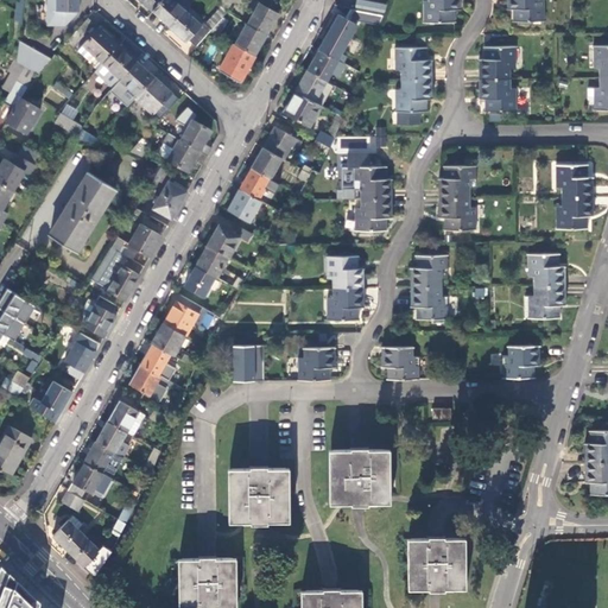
[(76,14),(76,11),(80,11),(78,0),(48,0),(49,25),(65,25),(76,14)]
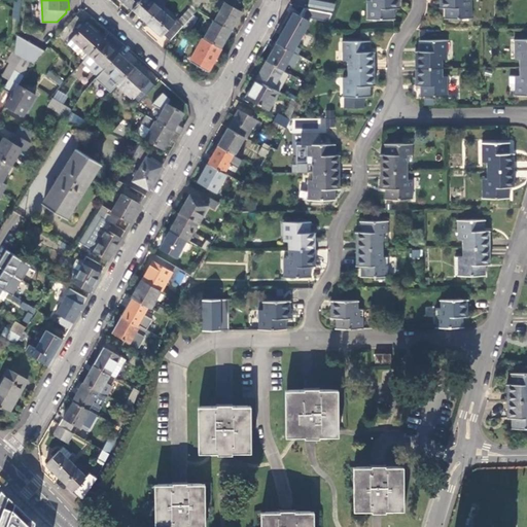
[(120,0),(132,9),(140,0),(120,0)]
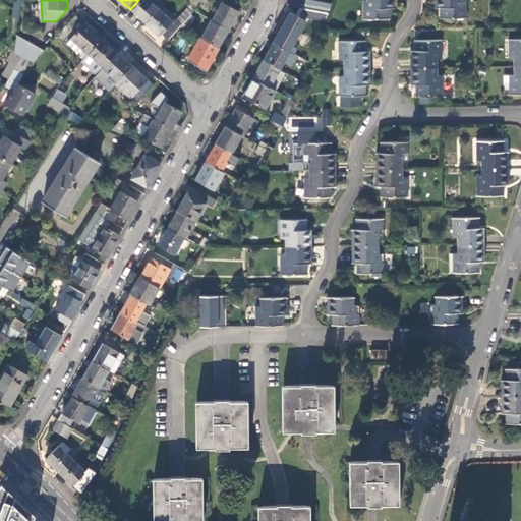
[(138,0),(130,9),(146,23),(159,9),(149,0),(138,0)]
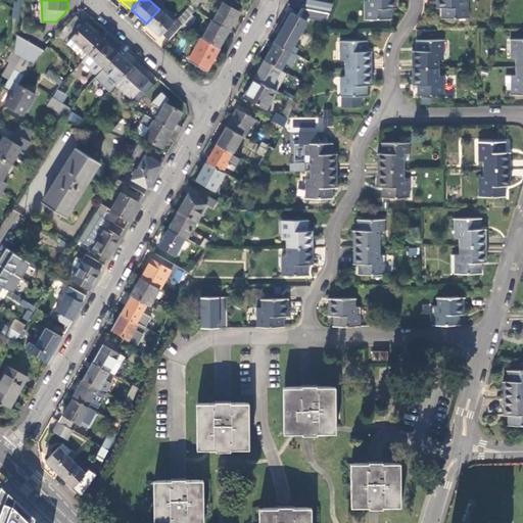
[(305,0),(303,17),(329,20),(331,3),(313,0),(305,0)]
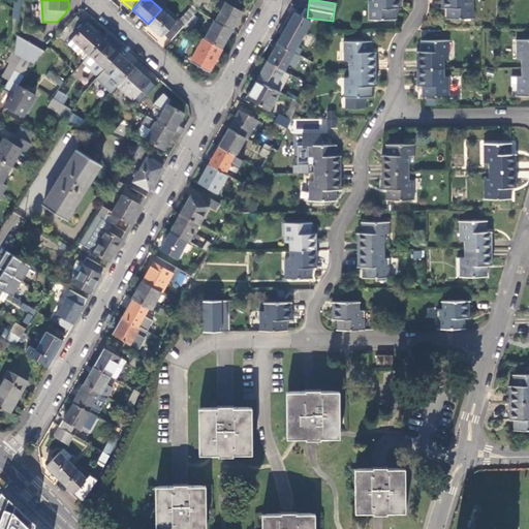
[(400,0),(368,0),(369,20),(396,20),(396,18),(394,18),(394,8),(400,8),(400,0)]
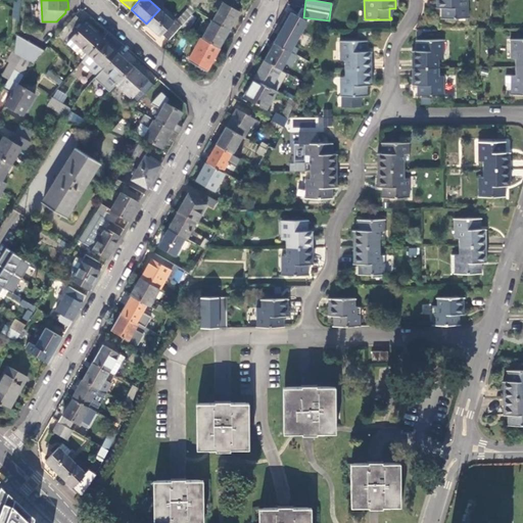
[(436,0),(437,7),(443,7),(443,16),(441,16),(441,17),(469,17),(468,0),(436,0)]
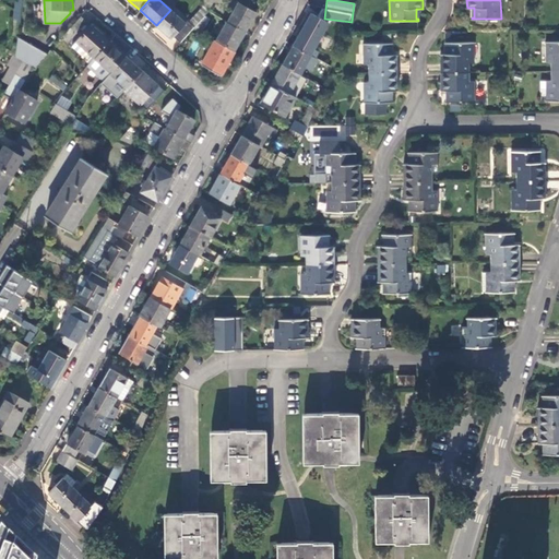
[(228,22),(245,32),(257,12),(239,2),(228,22)]
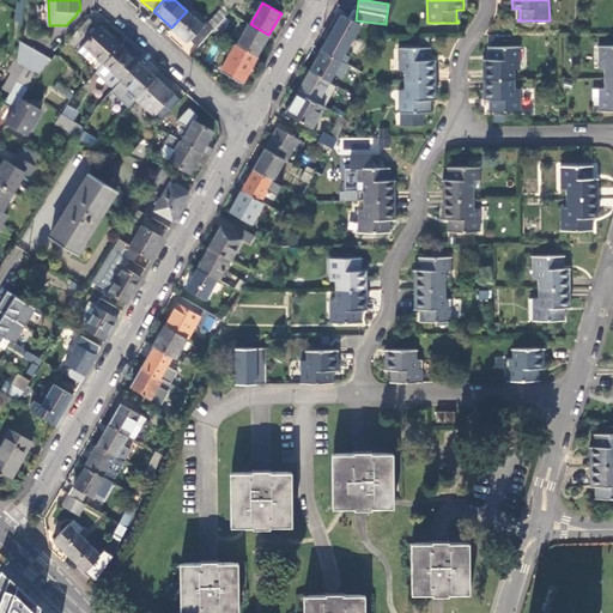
[(229,12),(228,8),(225,5),(212,19),(218,24),(229,12)]
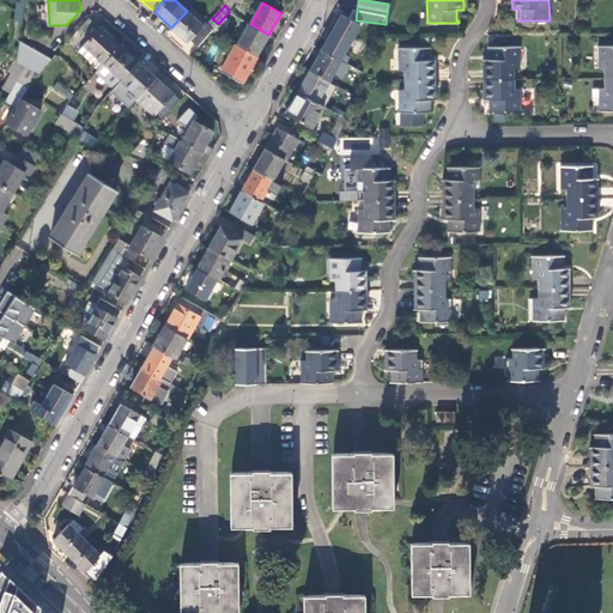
[(204,25),(187,11),(171,28),(188,43),(190,40),(198,47),(213,30),(206,23),(204,25)]
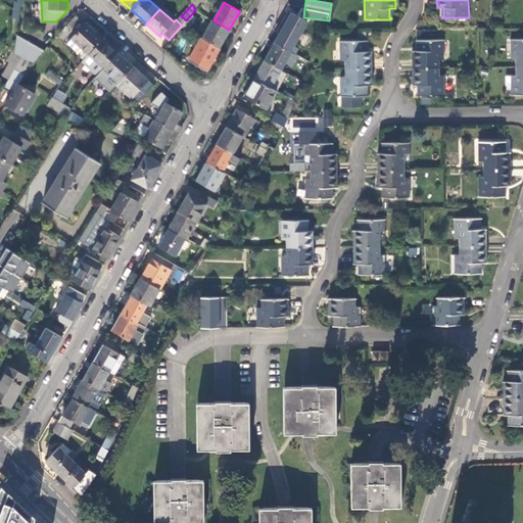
[(101,39),(76,16),(65,27),(59,34),(68,42),(72,38),(80,44),(89,53),(101,39)]
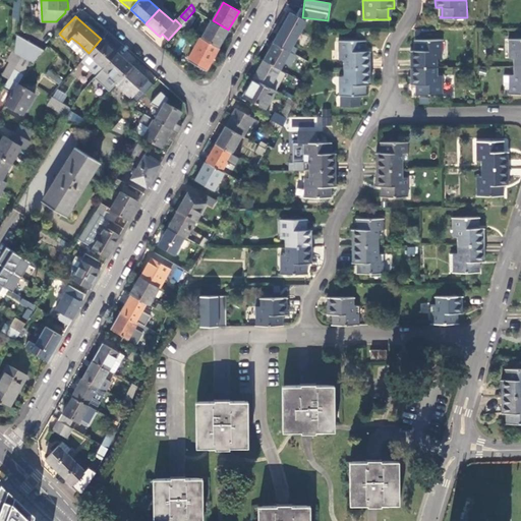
[(213,20),(212,20),(201,38),(219,48),(228,30),(213,20)]
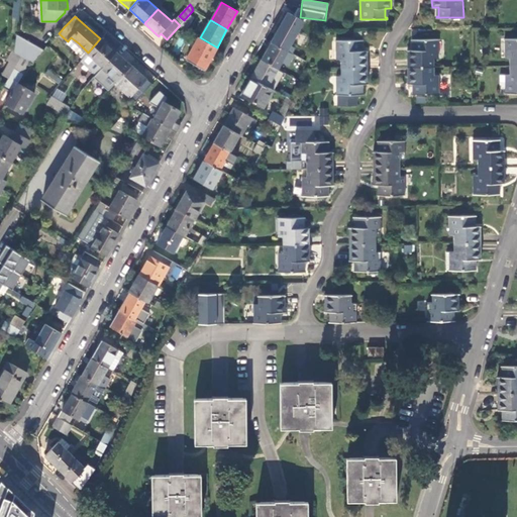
[(282,24),(272,41),(287,50),(290,45),(297,33),(282,24)]
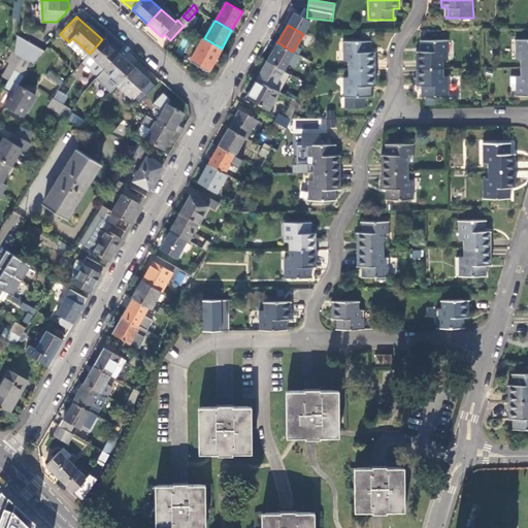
[(44,52),(17,36),(14,54),(33,65),(44,52)]
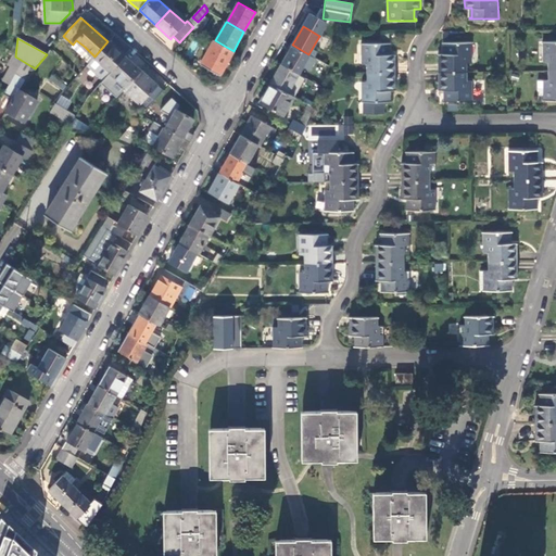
[(76,40),(73,45),(72,46),(79,52),(85,47),(76,40)]
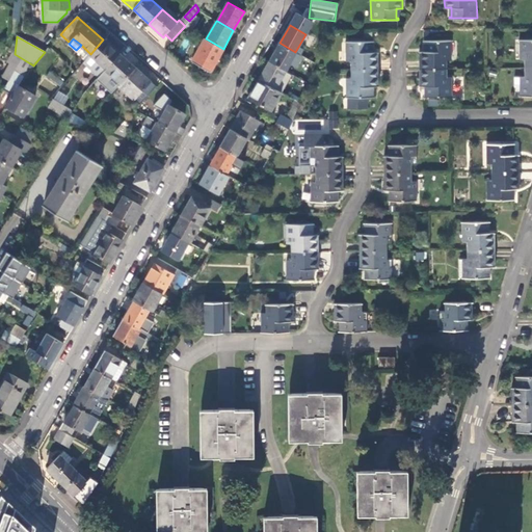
[(206,38),(192,61),(210,72),(223,49),(206,38)]
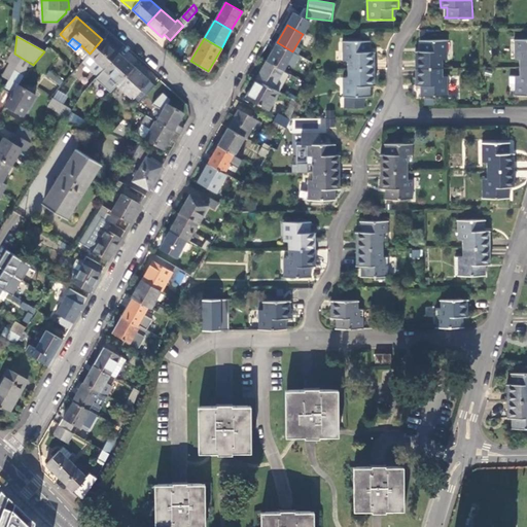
[(118,53),(102,39),(90,54),(89,56),(101,66),(104,69),(118,53)]
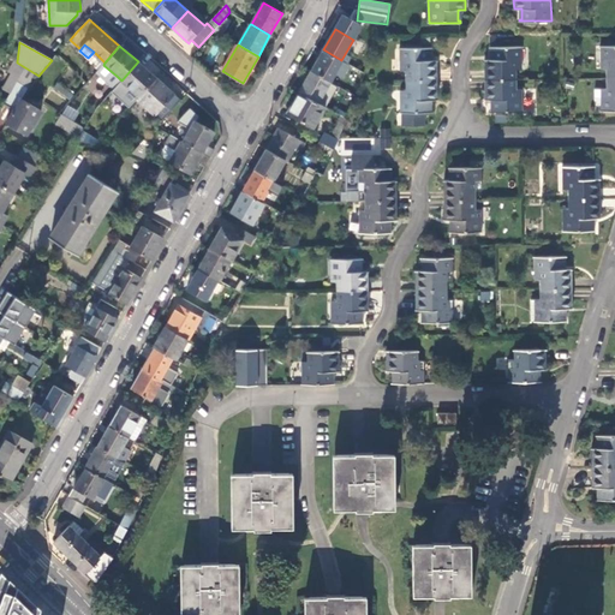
[(605,70),(605,78),(614,77),(614,46),(599,46),(599,69),(605,70)]
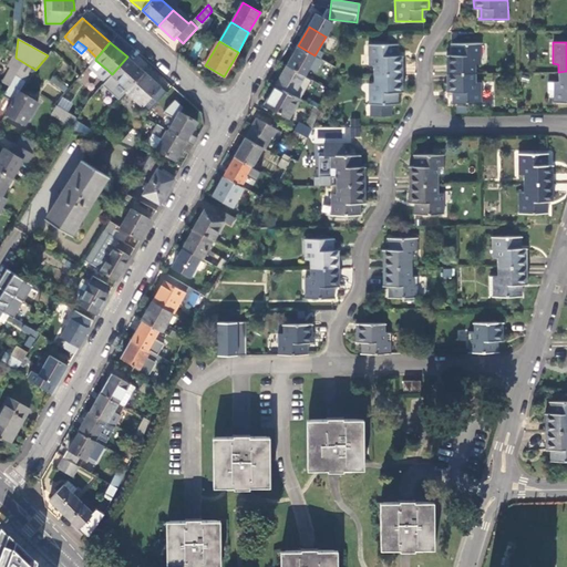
[(447,54),(447,73),(477,73),(477,64),(482,64),(482,43),(453,43),(453,44),(455,44),(455,54),(447,54)]
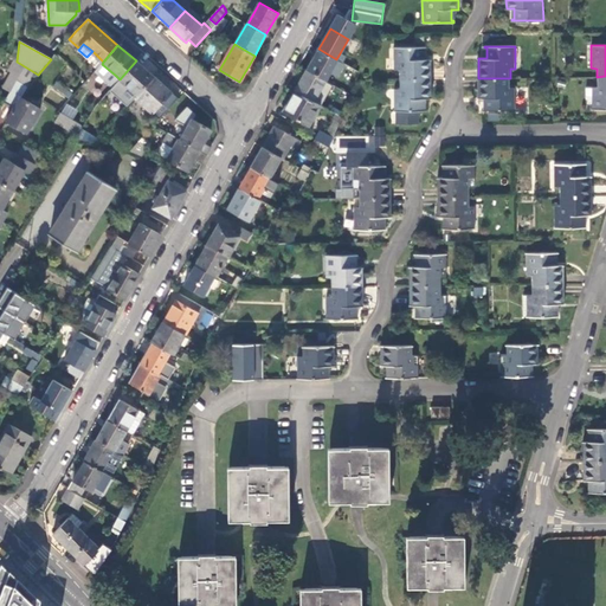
[(400,70),(400,79),(431,78),(431,60),(423,60),(423,49),(425,49),(425,47),(394,47),(394,70),(400,70)]
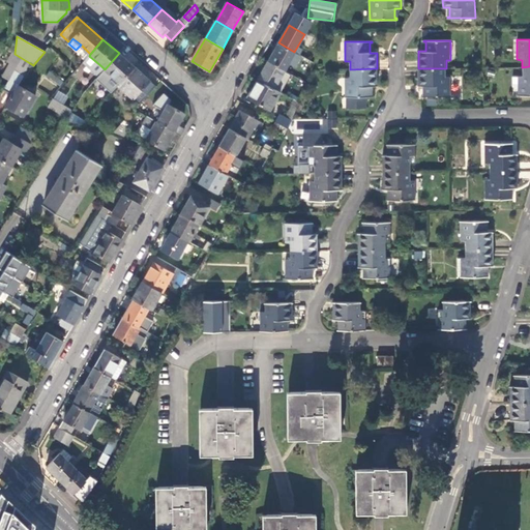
[(294,52),(278,42),(268,61),(285,70),(290,61),(295,52),(294,52)]
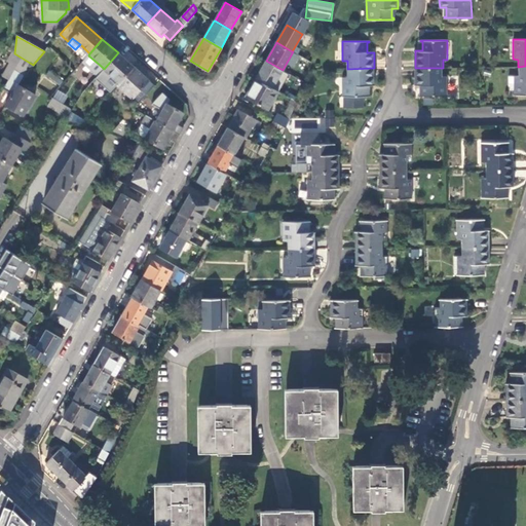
[(295,46),(292,51),(293,51),(297,54),(300,49),(295,46)]
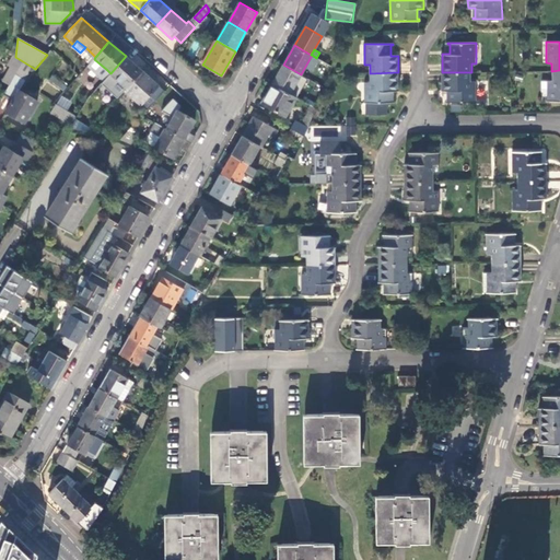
[(331,67),(334,60),(319,53),(316,58),(318,59),(331,67)]
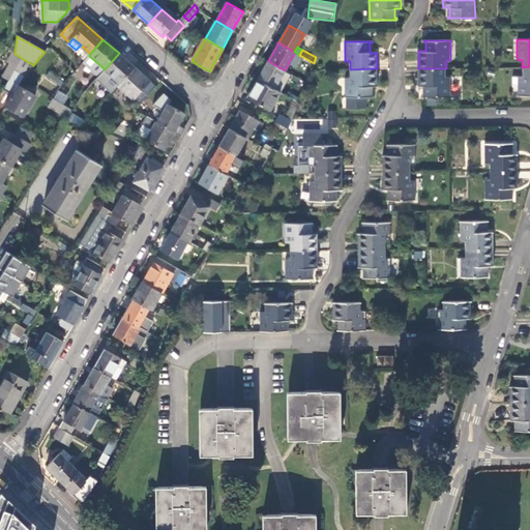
[(299,55),(295,52),(290,61),(296,64),(301,56),(299,55)]
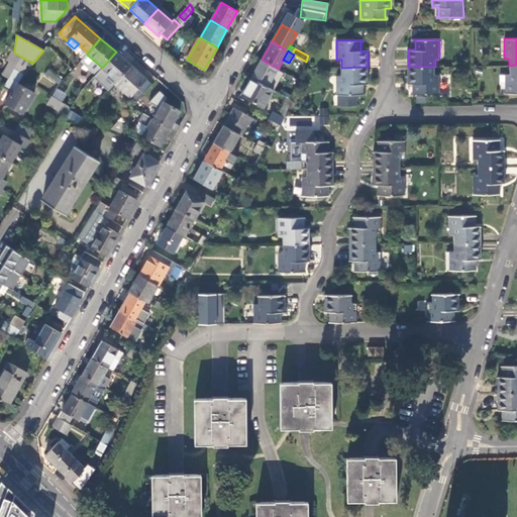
[(131,66),(116,52),(102,68),(117,81),(131,66)]
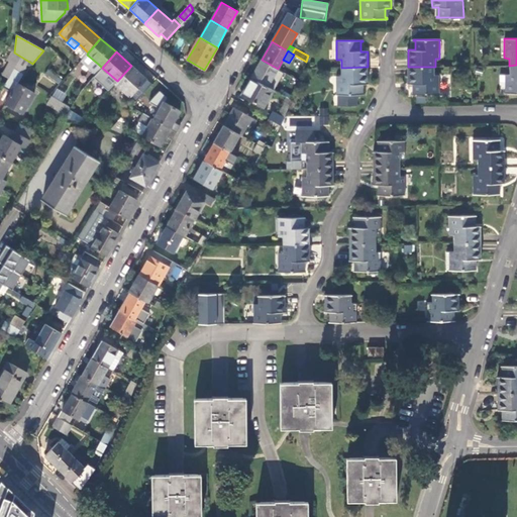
[(99,65),(87,55),(82,60),(81,61),(93,71),(99,65)]
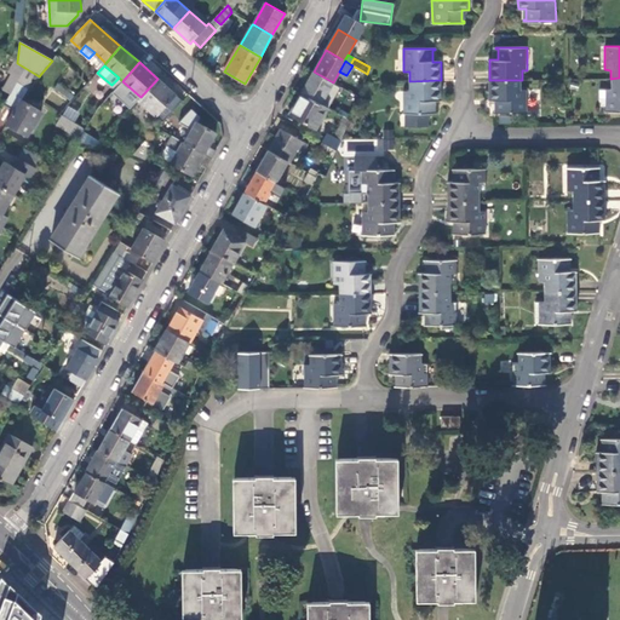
[(17,84),(23,73),(16,69),(4,90),(11,95),(17,84)]
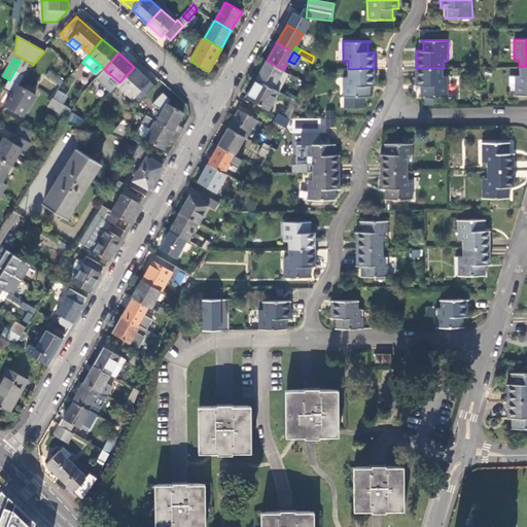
[(283,70),(267,61),(256,78),(273,88),(278,79),(283,83),(289,73),(283,70)]
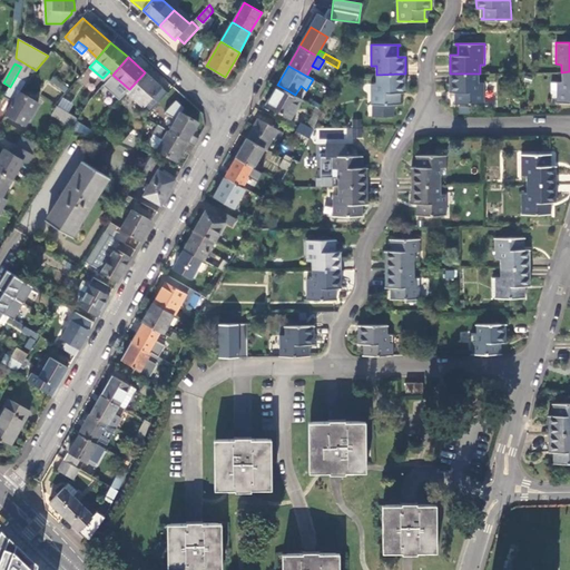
[(569,71),(561,72),(561,81),(557,81),(557,102),(569,102),(569,71)]
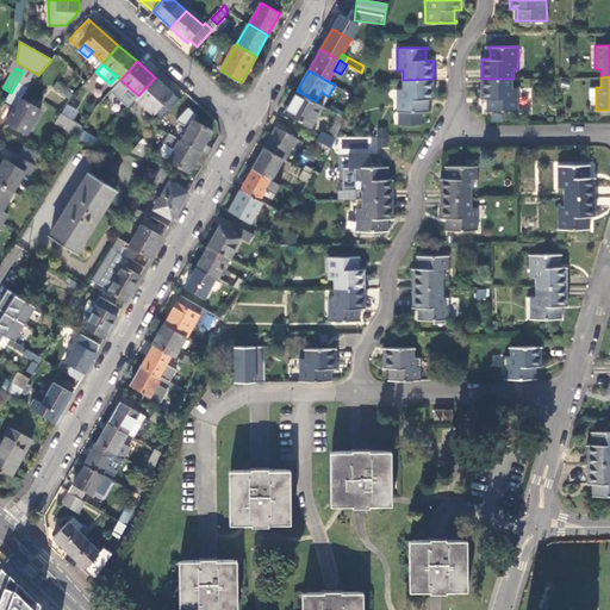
[(155,78),(138,95),(136,98),(154,114),(173,93),(155,78)]
